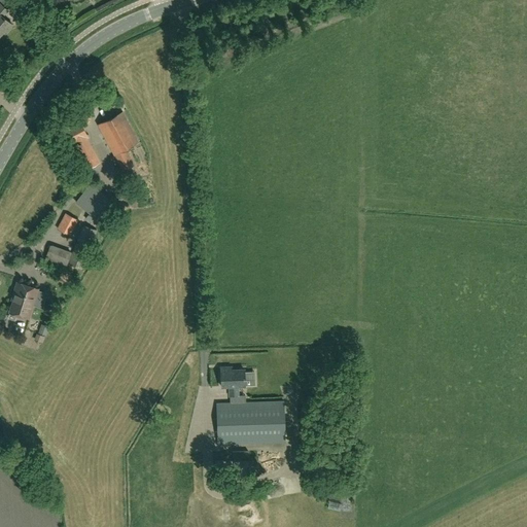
[(0,0),(12,11),(21,2),(18,0),(0,0)]
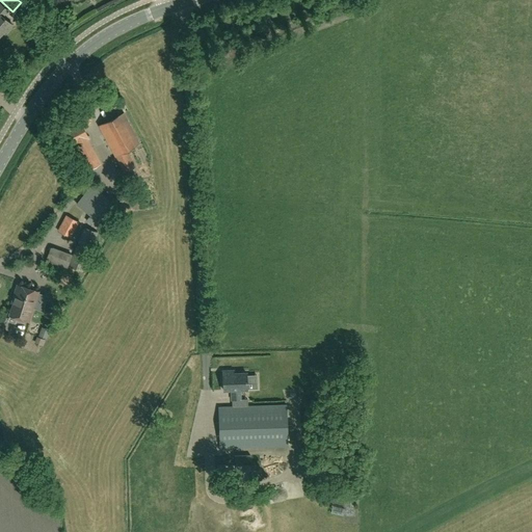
[(6,31),(11,25),(2,17),(7,10),(0,3),(0,34),(4,30),(6,31)]
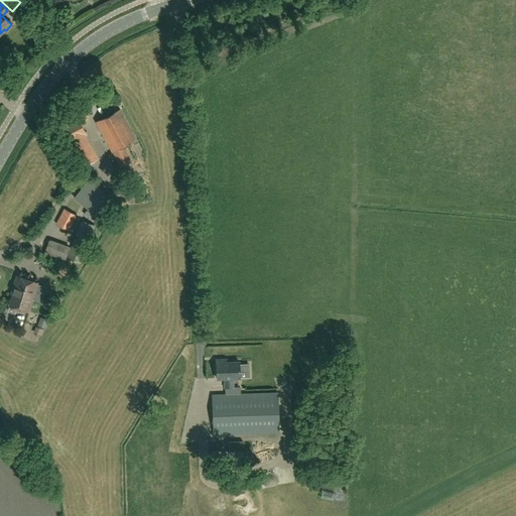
[(123,145),(136,138),(121,109),(97,122),(120,167),(131,161),(123,145)]
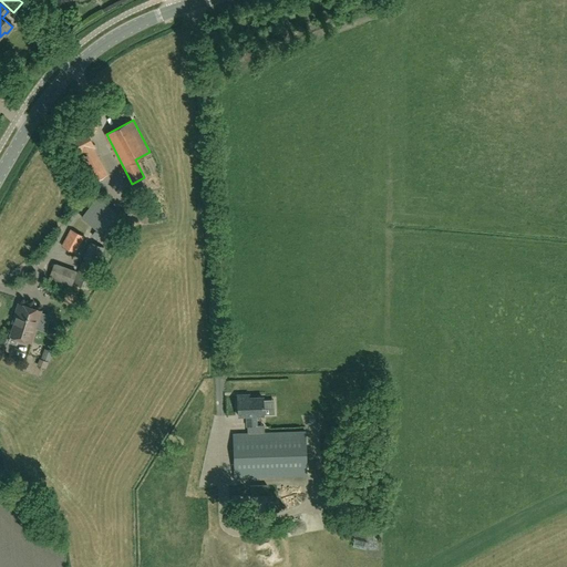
[(73,160),(78,157),(91,184),(107,175),(94,148),(95,148),(85,130),(64,141),(73,160)]
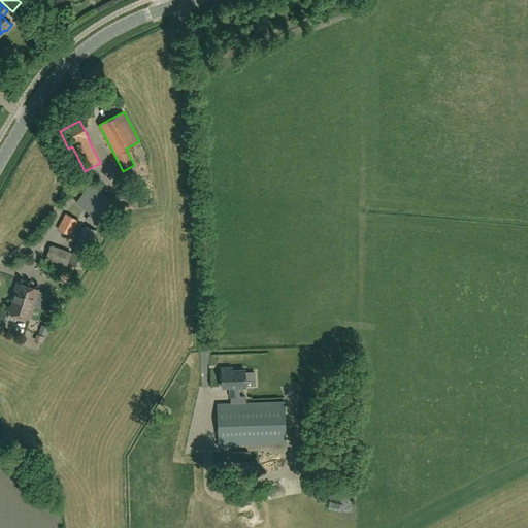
[(109,208),(113,202),(91,184),(75,202),(90,213),(86,219),(99,230),(113,211),(109,208)]
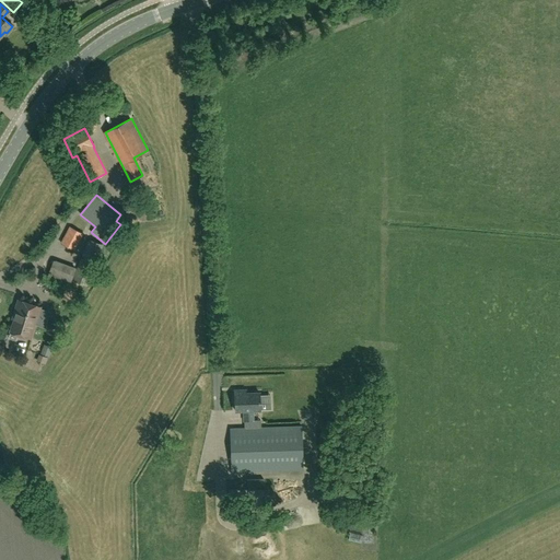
[(128,214),(137,200),(129,195),(120,208),(128,214)]
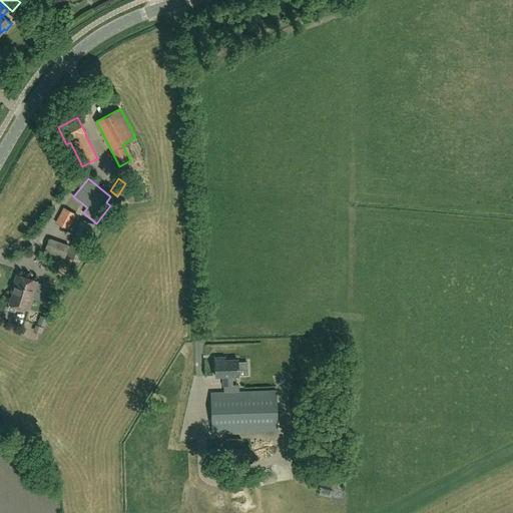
[(68,229),(76,214),(63,207),(55,222),(68,229)]
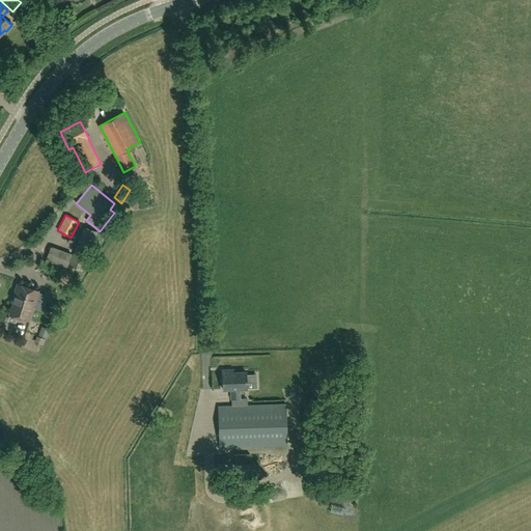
[(83,271),(98,232),(84,227),(68,266),(83,271)]
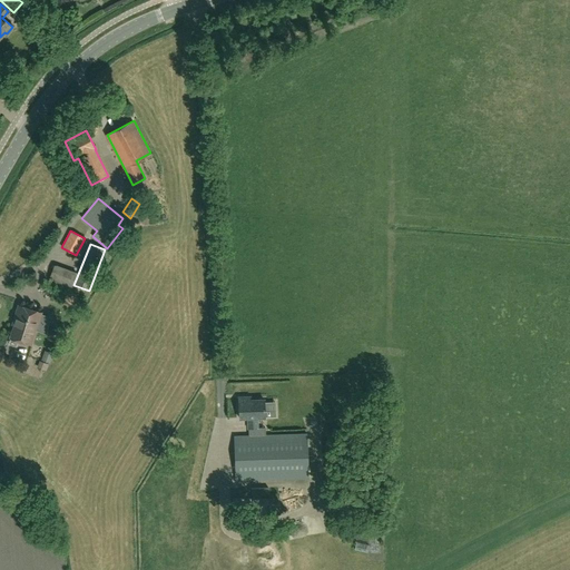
[(70,292),(78,273),(57,265),(55,265),(48,283),(70,292)]
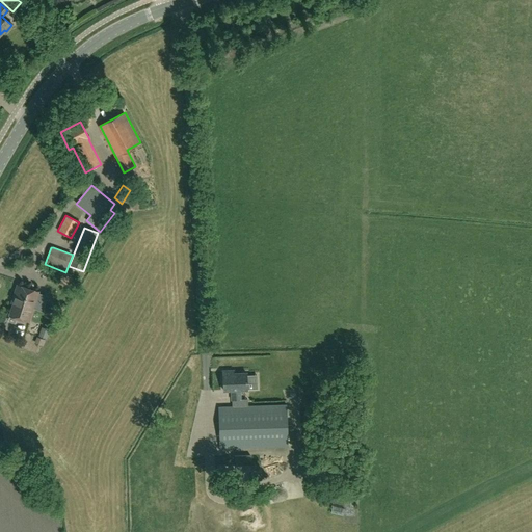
[(38,292),(18,285),(15,295),(16,296),(10,315),(29,321),(38,292)]
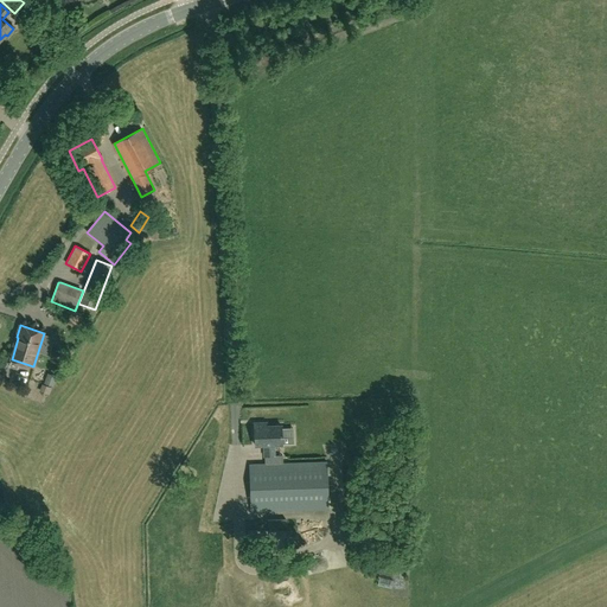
[(52,374),(43,390),(52,395),(61,378),(52,374)]
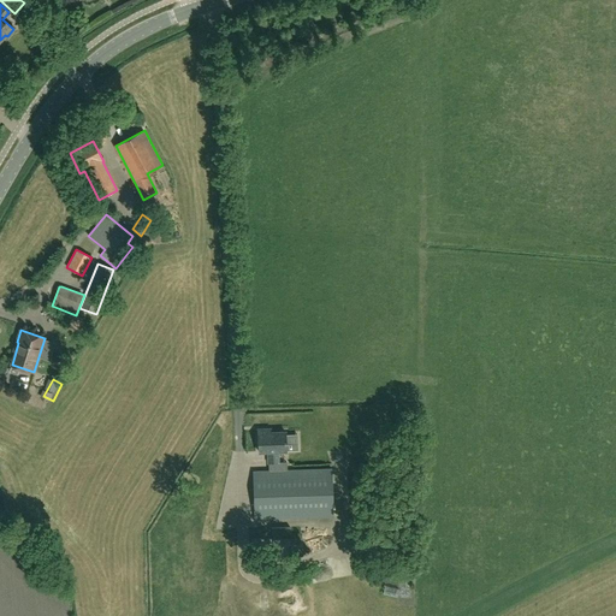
[(255,520),(333,517),(331,469),(288,471),(286,462),(278,462),(278,451),(286,451),(285,432),(266,433),(266,430),(258,430),(259,452),(268,451),(268,465),(268,471),(253,472),(255,520)]
